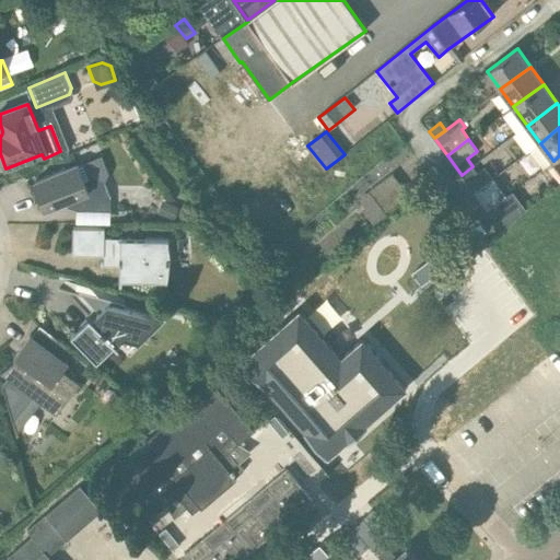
[(85,182),(79,165),(35,183),(46,210),(73,199),(77,209),(78,211),(111,211),(111,197),(105,183),(93,178),(85,182)]
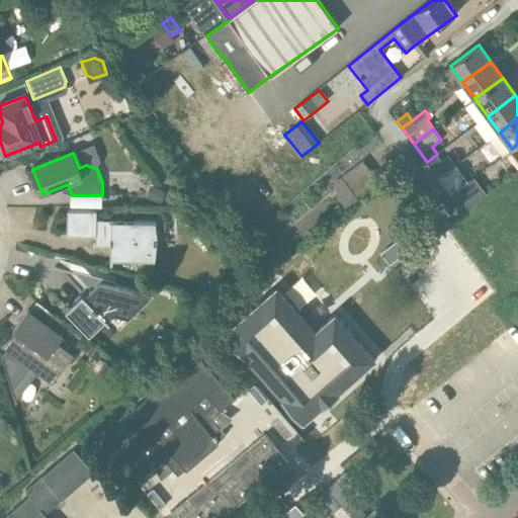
[(440,178),(456,166),(448,155),(441,160),(437,154),(427,162),(440,178)]
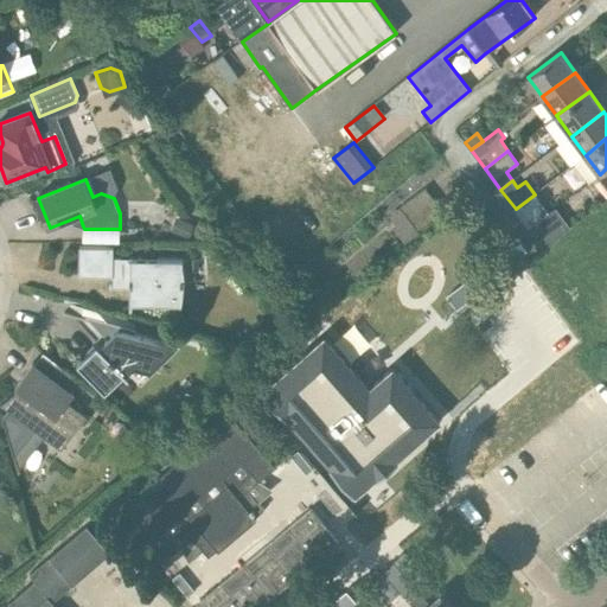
[(406,237),(442,209),(426,187),(389,216),(406,237)]
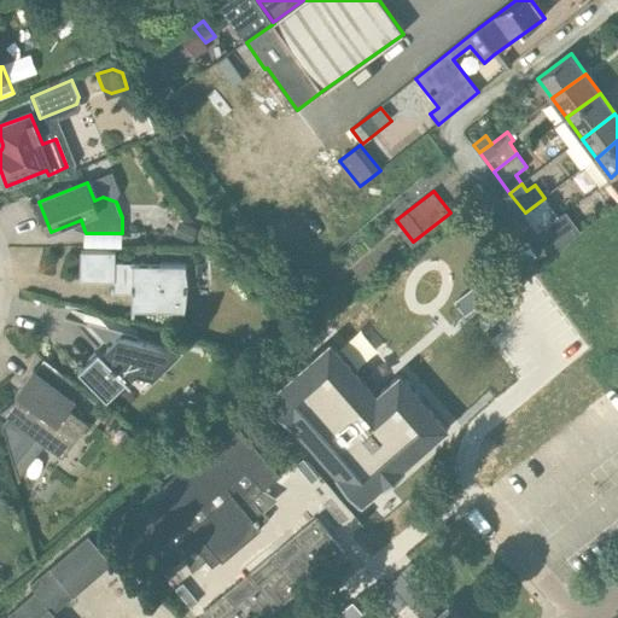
[(540,233),(566,213),(565,210),(558,216),(544,198),(525,213),(540,233)]
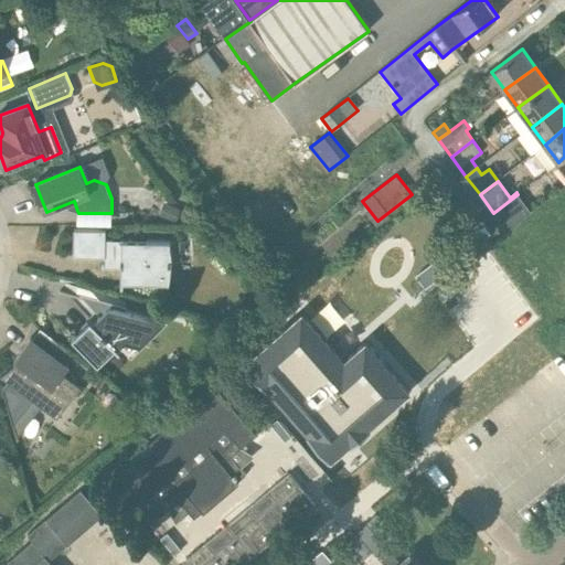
[(518,194),(493,213),(508,231),(531,212),(518,194)]
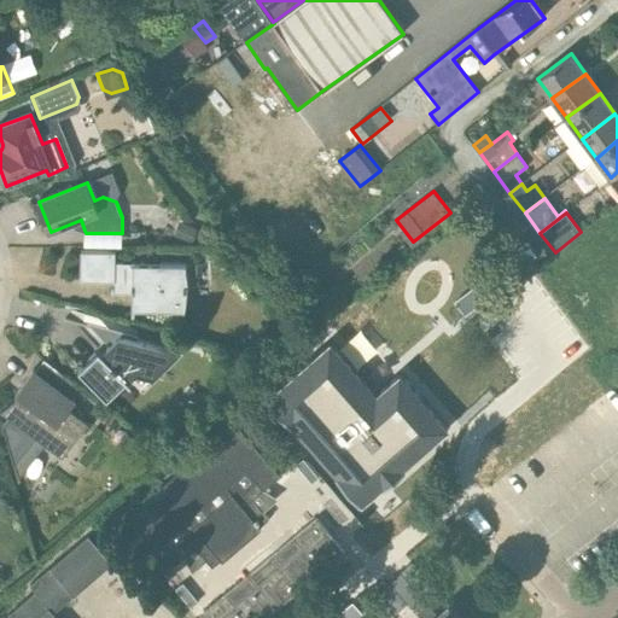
[(174,235),(192,242),(198,226),(180,220),(174,235)]
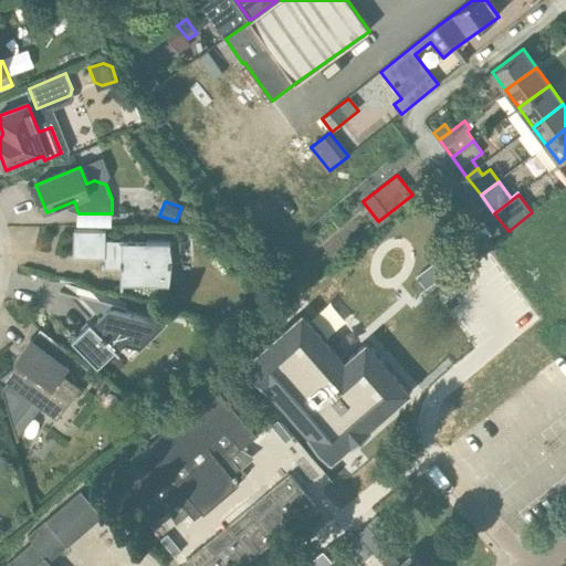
[(164,283),(167,264),(167,260),(165,241),(106,240),(106,231),(74,231),(74,258),(103,259),(103,269),(122,269),(122,282),(164,283)]
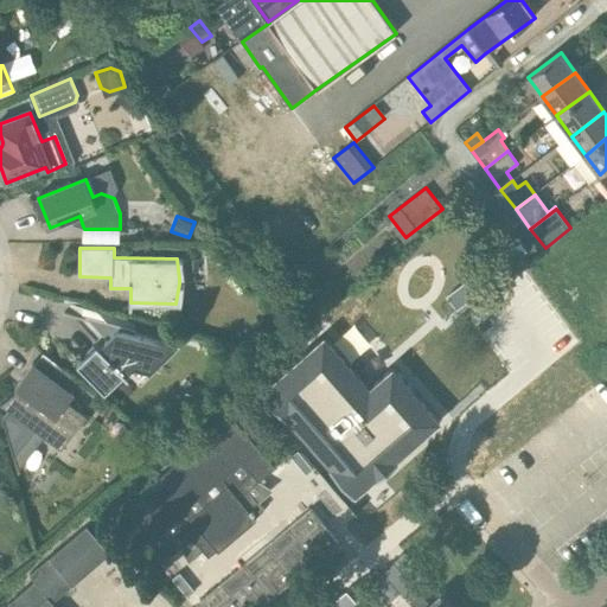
[(473,278),(459,289),(467,300),(483,288),(473,278)]
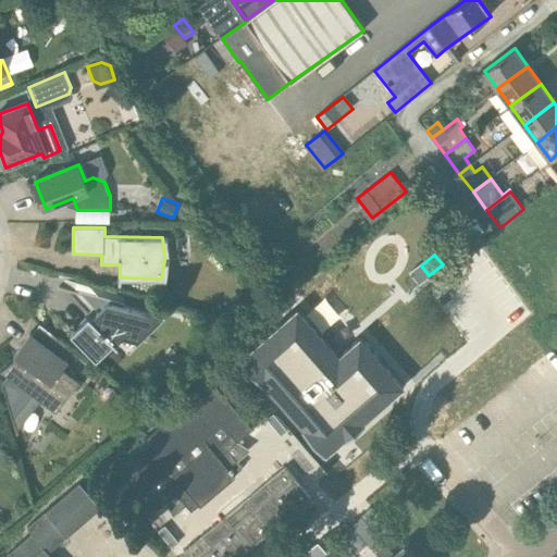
[(139,341),(164,316),(109,301),(93,317),(90,314),(88,316),(90,318),(70,338),(71,339),(76,334),(98,356),(113,341),(116,343),(123,336),(139,341)]
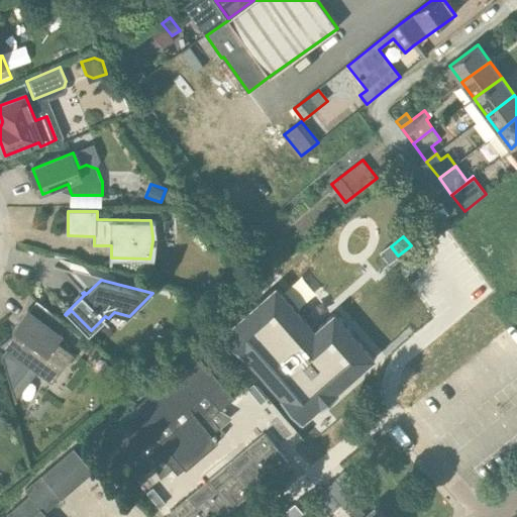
[(277,287),(223,333),(244,356),(246,355),(283,397),(281,399),(302,422),(320,406),(322,408),(339,393),(337,391),(375,357),(335,313),(315,330),(277,287)]
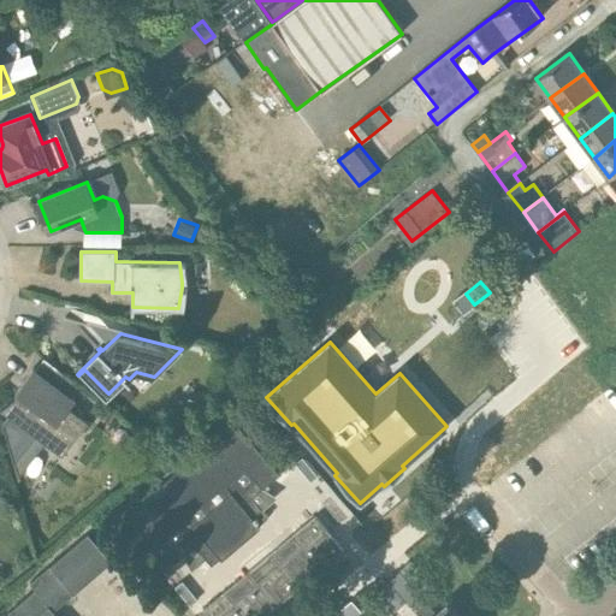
[(65,373),(45,357),(35,369),(33,368),(21,384),(25,389),(22,394),(25,396),(3,424),(19,479),(21,478),(16,463),(36,437),(63,456),(89,422),(70,407),(75,400),(57,385),(65,373)]
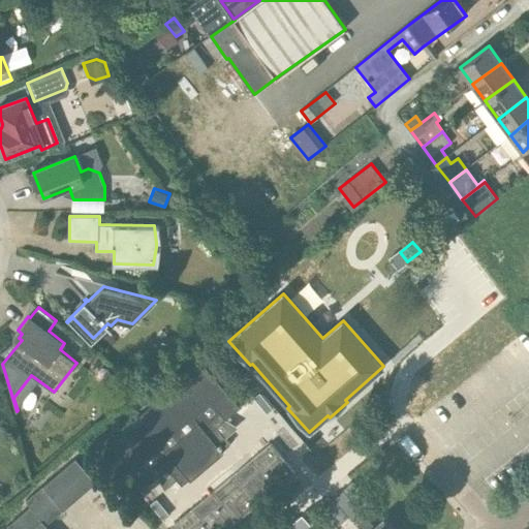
[(167,468),(182,486),(232,442),(218,425),(240,407),(201,363),(106,443),(144,489),(167,468)]
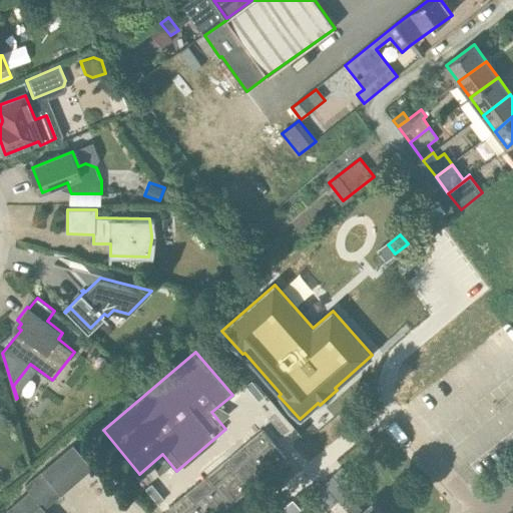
[(329,439),(312,455),(320,464),(337,448),(329,439)]
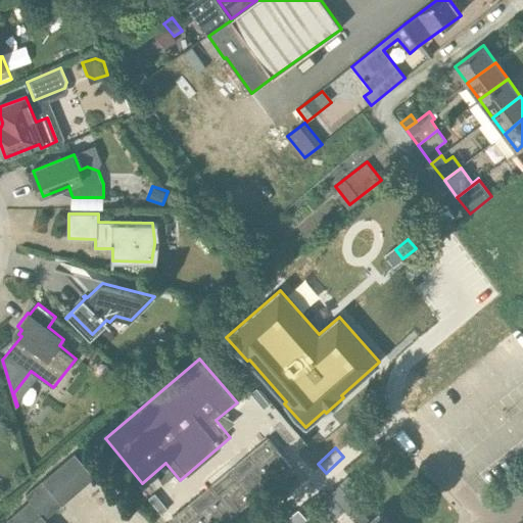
[(49,522),(45,518),(95,476),(76,454),(26,495),(31,501),(7,520),(9,522),(49,522)]
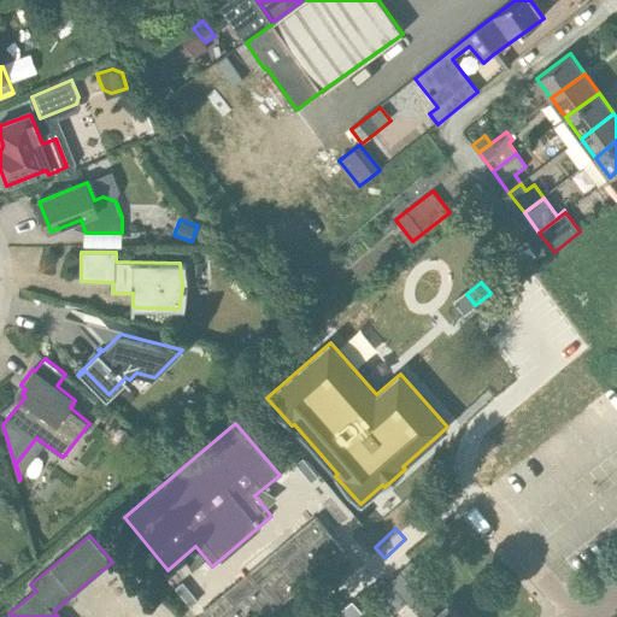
[(389,582),(409,603),(421,616),(460,616),(450,605),(439,613),(400,573),(389,582)]
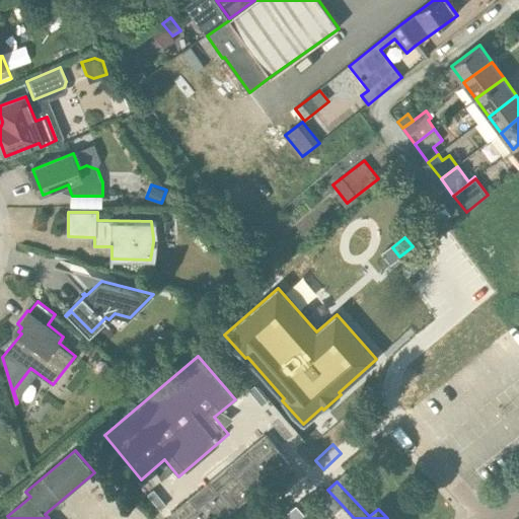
[(344,507),(327,490),(317,498),(334,515),(344,507)]
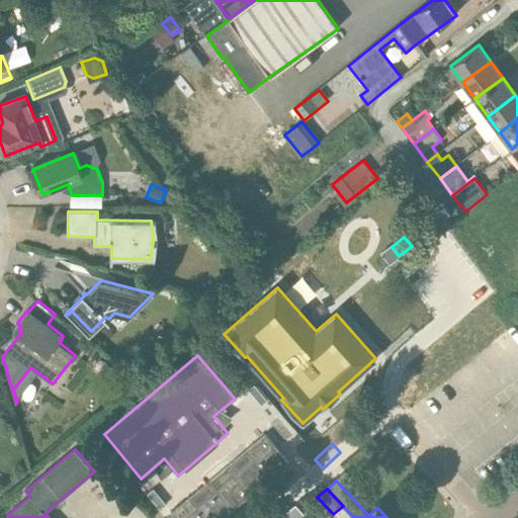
[(288,517),(298,517),(305,514),(296,504),(285,514),(288,517)]
